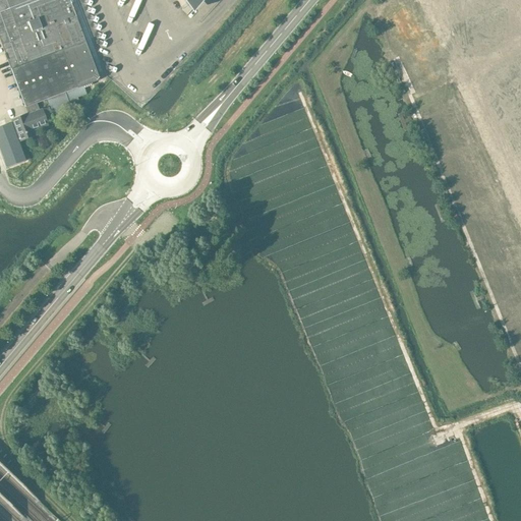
[(10,70),(84,42),(81,34),(85,32),(83,24),(79,25),(69,0),(0,0),(0,42),(10,69),(10,70)]
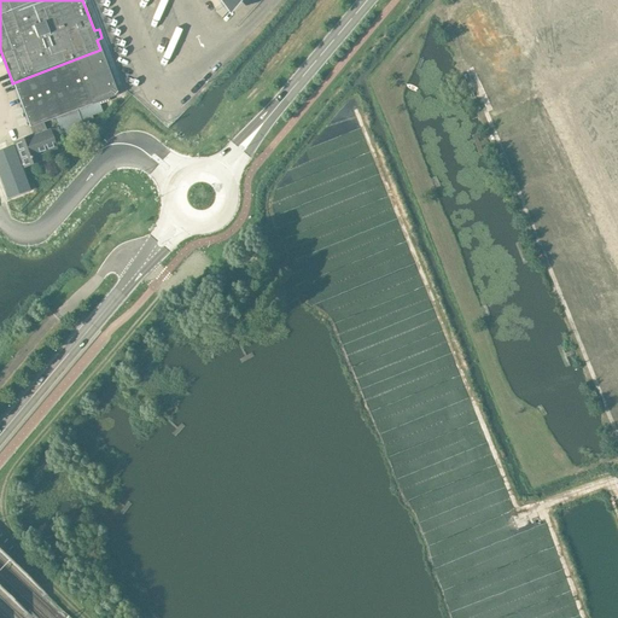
[(219,0),(229,15),(240,0),(219,0)]
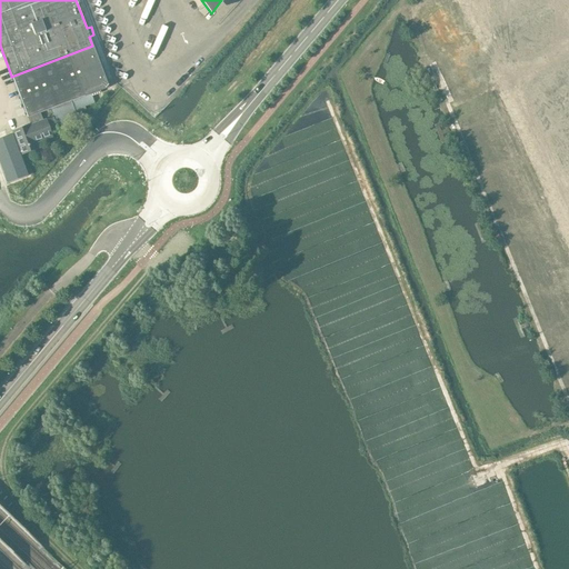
[(59,130),(79,122),(78,119),(81,118),(79,111),(86,109),(85,107),(93,103),(92,98),(101,95),(100,91),(108,88),(92,46),(11,77),(27,118),(29,117),(32,126),(43,121),(40,113),(45,111),(51,109),(59,130)]
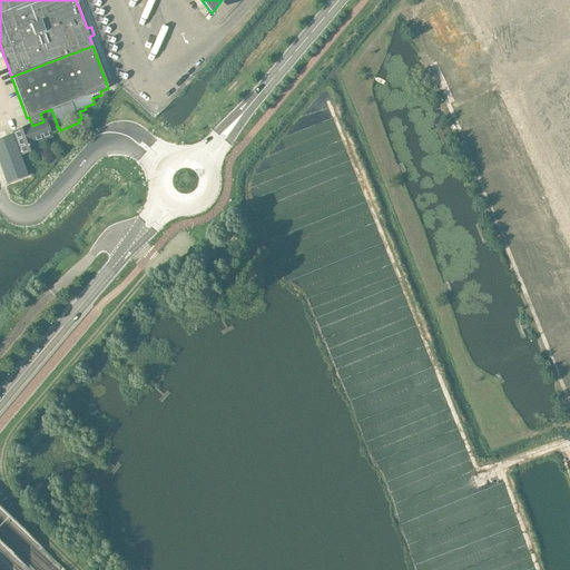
[(25,128),(13,133),(21,155),(30,151),(28,146),(51,137),(50,135),(58,131),(53,118),(48,119),(45,111),(40,114),(43,121),(32,126),(30,127),(31,128),(26,130),(25,128)]
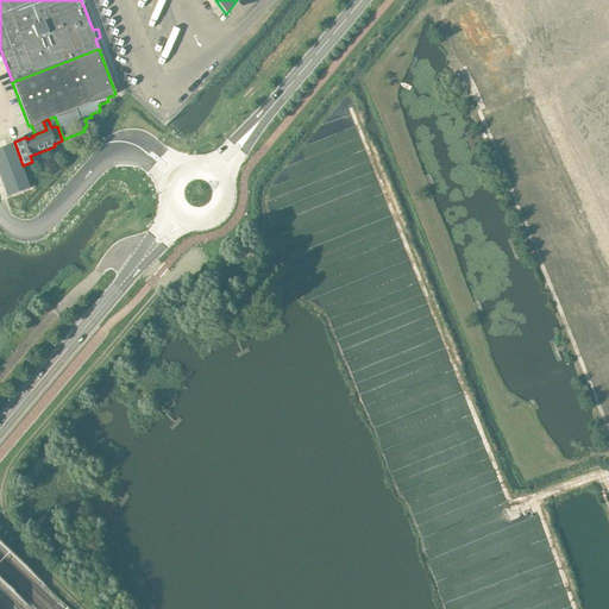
[(13,144),(0,149),(0,177),(7,198),(30,188),(13,144)]
